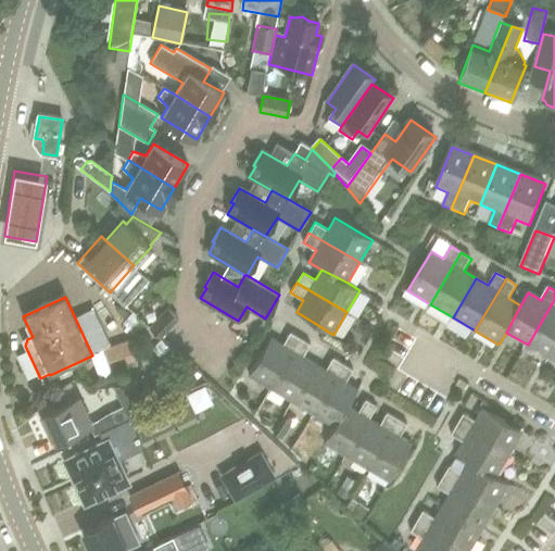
[(554,300),(528,345),(551,359),(554,351),(554,300)]
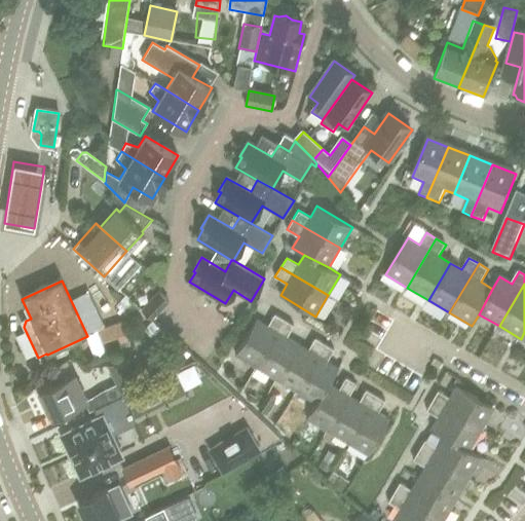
[(157,292),(142,309),(152,318),(167,300),(157,292)]
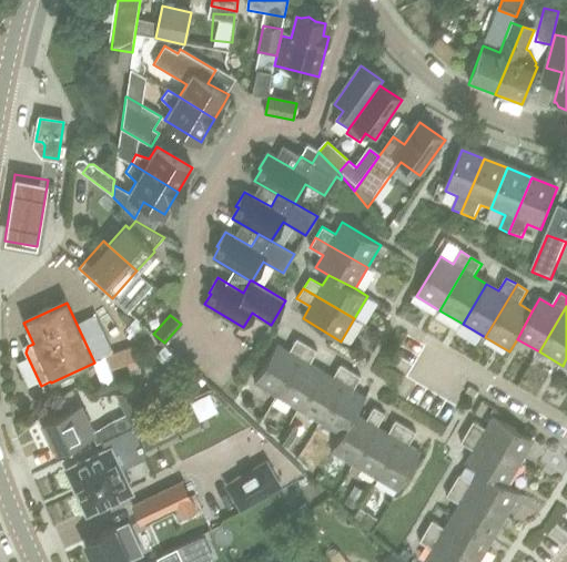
[(114,367),(143,357),(137,338),(108,349),(114,367)]
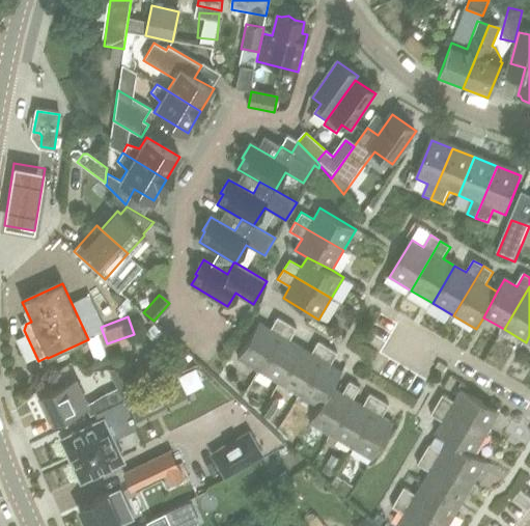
[(238,359),(259,371),(287,323),(278,317),(271,330),(259,323),(238,359)]
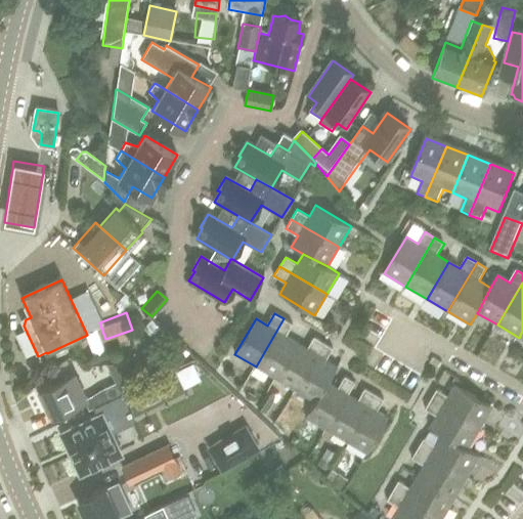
[(293,325),(284,318),(256,366),(275,378),(297,343),(286,337),(293,325)]
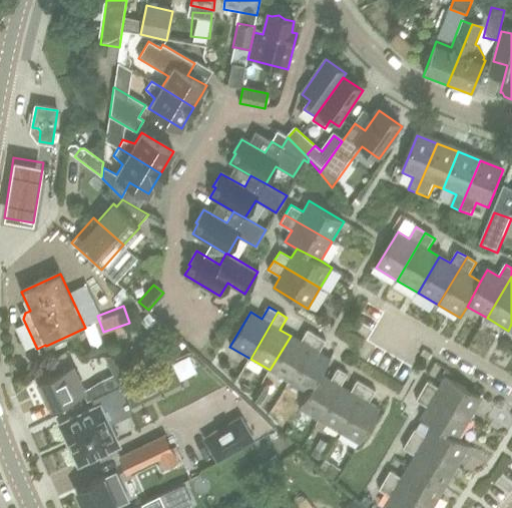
[(301,342),(291,336),(270,370),(290,382),(317,335),(308,330),(301,342)]
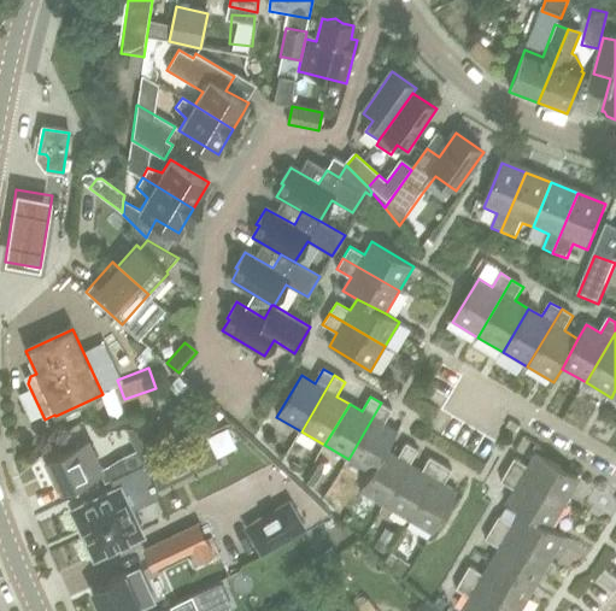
[(348,459),(371,473),(387,451),(398,432),(385,424),(393,410),(381,403),(348,459)]
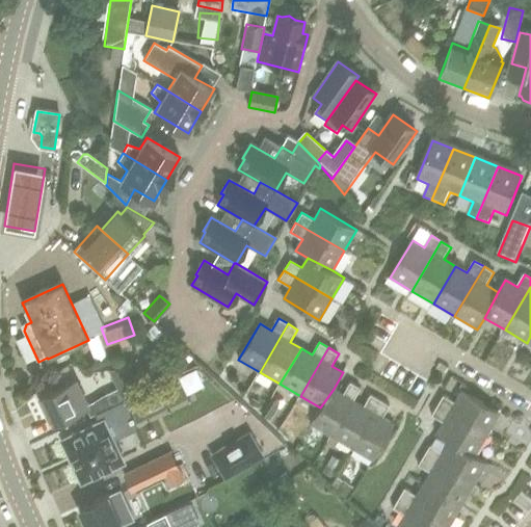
[(54,423),(87,407),(75,381),(42,397),(42,398),(38,399),(45,412),(48,411),(54,423)]
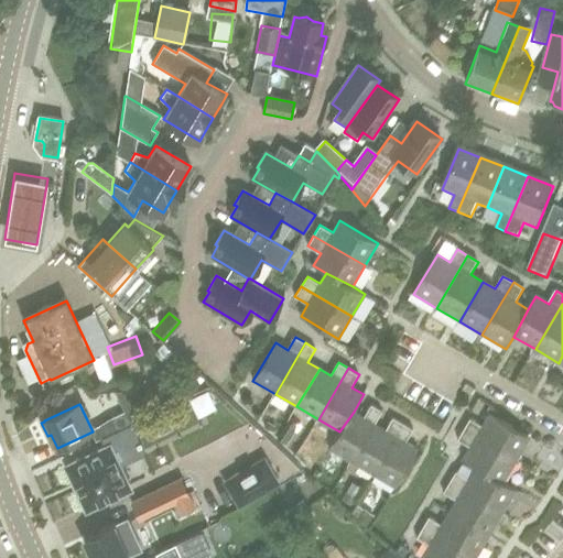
[(353,462),(376,424),(383,412),(371,405),(365,417),(354,412),(339,431),(329,449),(353,462)]
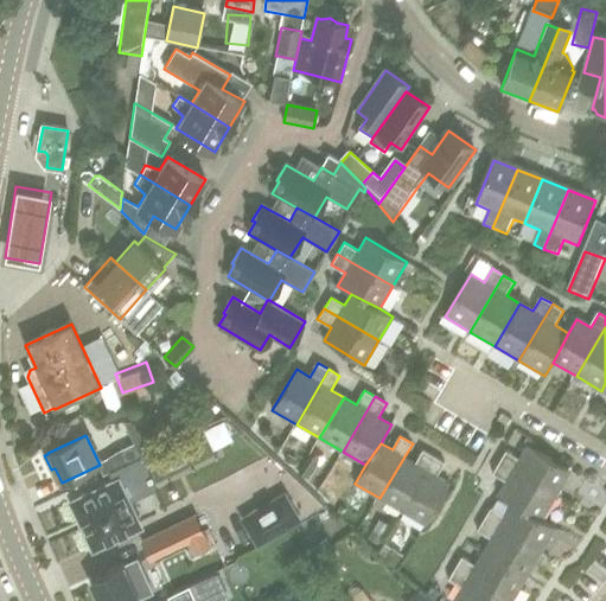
[(127,466),(154,453),(147,440),(120,452),(127,466)]
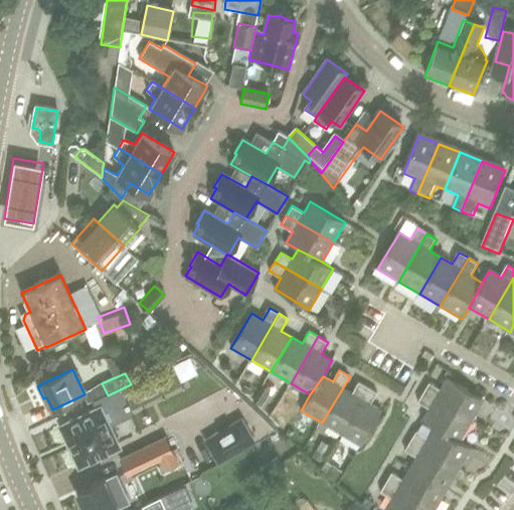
[(430,384),(424,393),(472,422),(485,400),(449,379),(441,391),(430,384)]
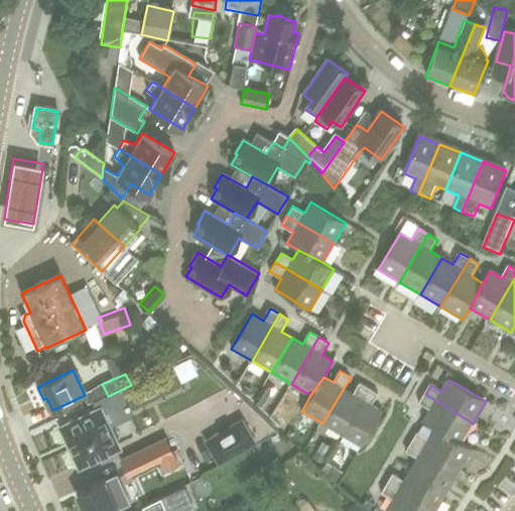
[(353,394),(344,388),(323,423),(342,434),(370,388),(360,382),(353,394)]
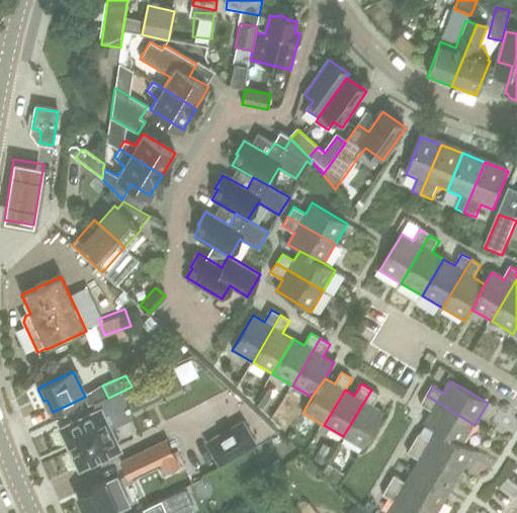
[(364,448),(384,413),(373,407),(380,395),(371,390),(343,436),(364,448)]
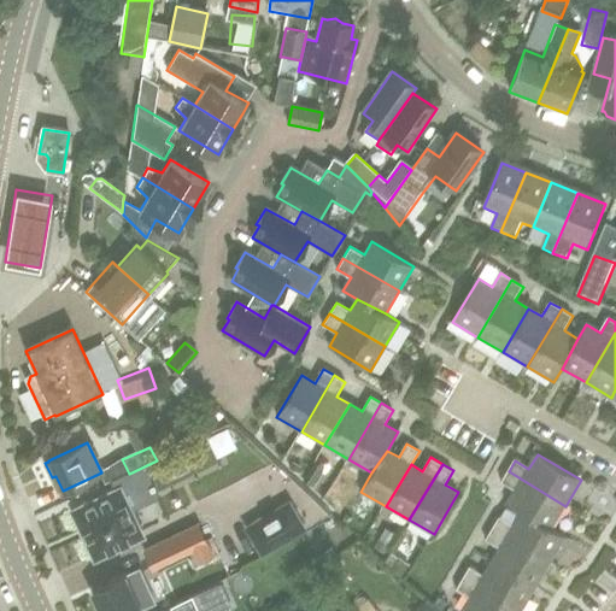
[(506,506),(520,515),(551,530),(565,506),(509,471),(502,483),(515,492),(506,506)]
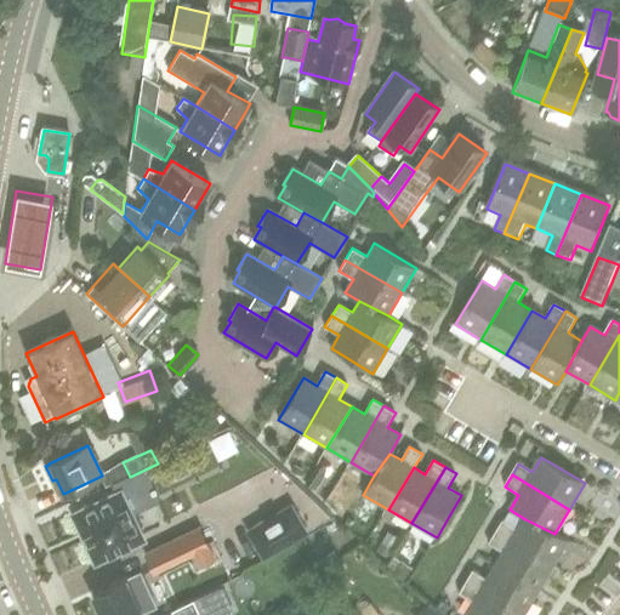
[(121,491),(72,514),(95,563),(144,540),(121,491)]
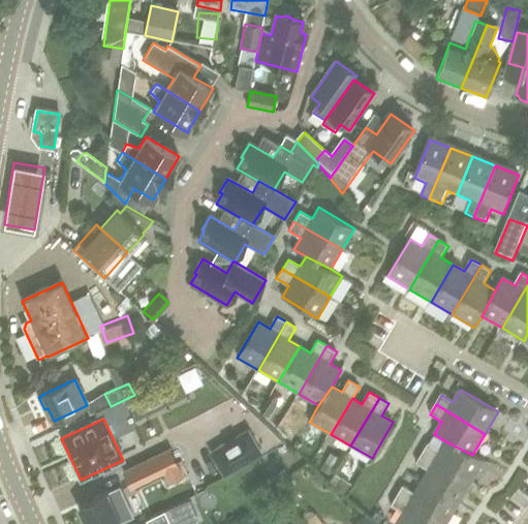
[(260,457),(248,434),(212,454),(223,475),(260,457)]
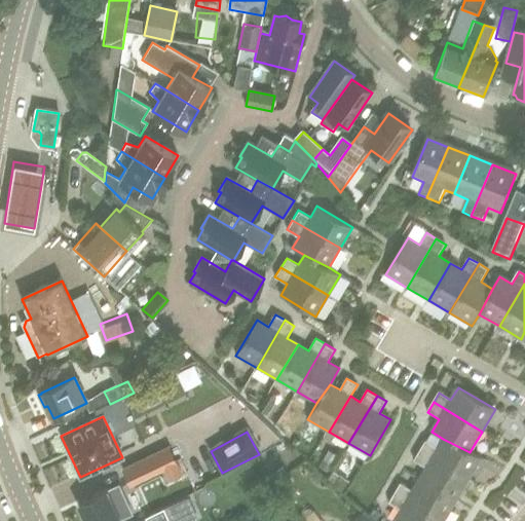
[(424,443),(419,453),(470,482),(483,459),(470,452),(443,439),(437,450),(424,443)]
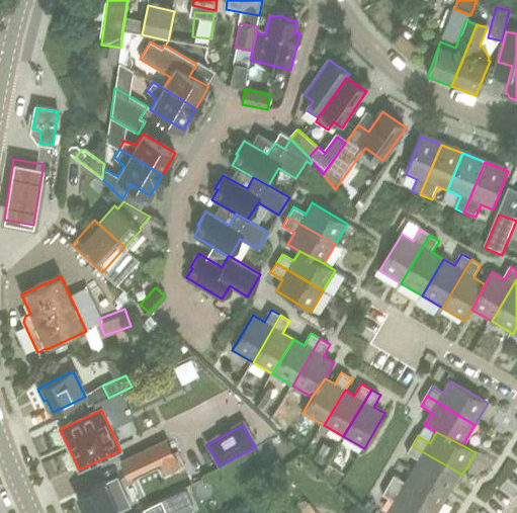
[(160,457),(171,452),(167,442),(121,464),(128,480),(162,463),(163,462),(160,457)]
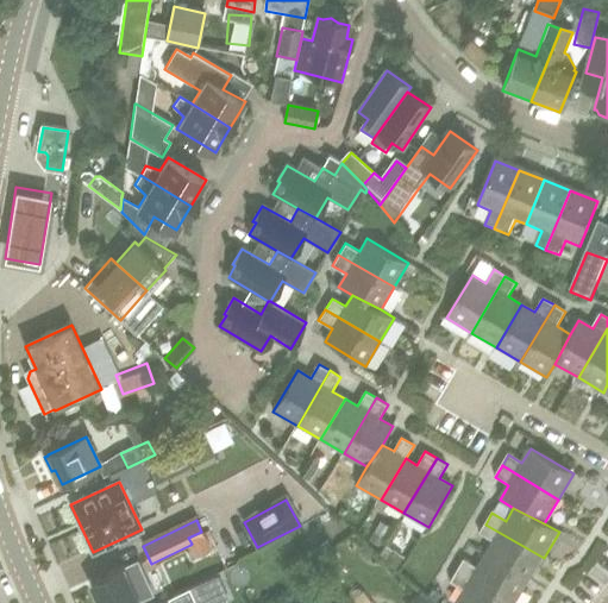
[(493,542),(484,557),(530,583),(544,558),(486,525),(478,535),(493,542)]
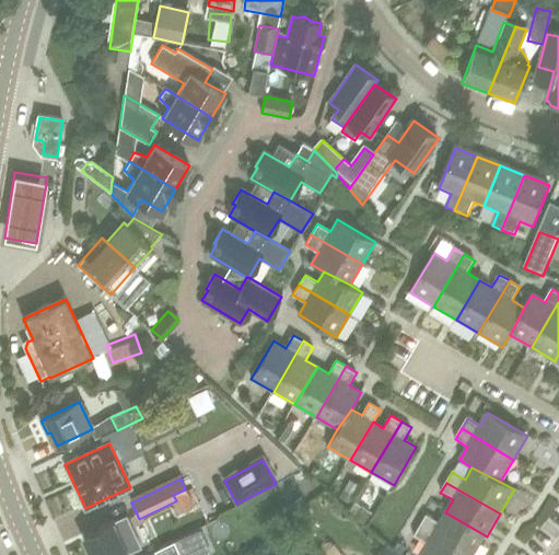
[(426,517),(420,528),(465,554),(477,554),(487,536),(445,512),(439,524),(426,517)]
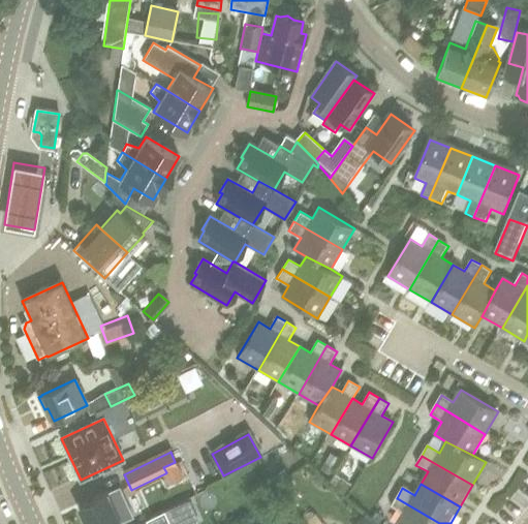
[(119,523),(114,511),(120,507),(113,492),(80,507),(87,523),(119,523)]
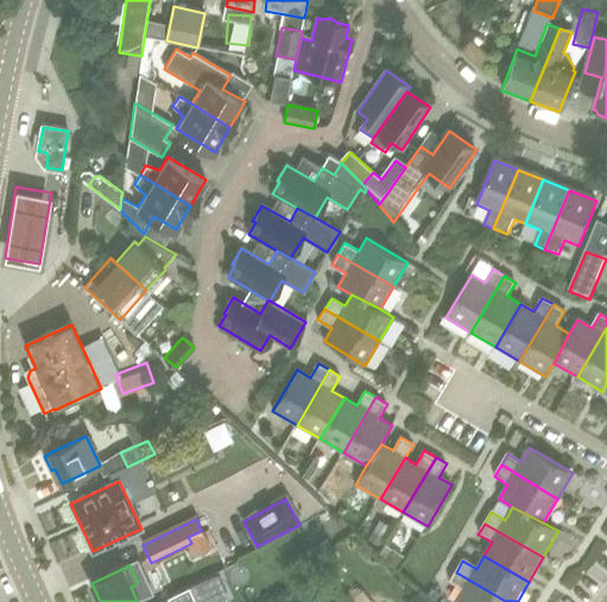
[(505,601),(456,572),(449,583),(462,591),(457,601),(505,601)]
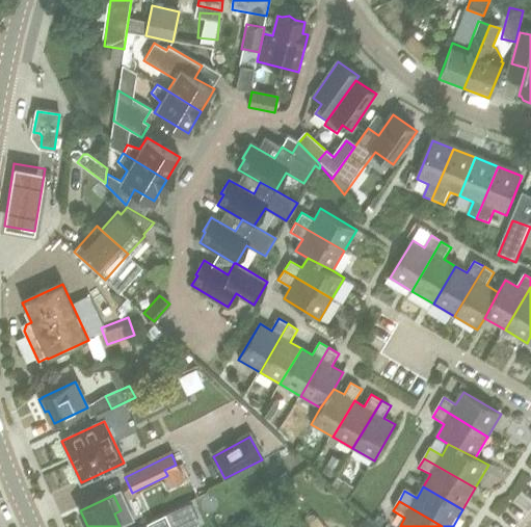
[(166,516),(147,524),(148,526),(170,526),(169,524),(195,512),(191,504),(166,516)]
